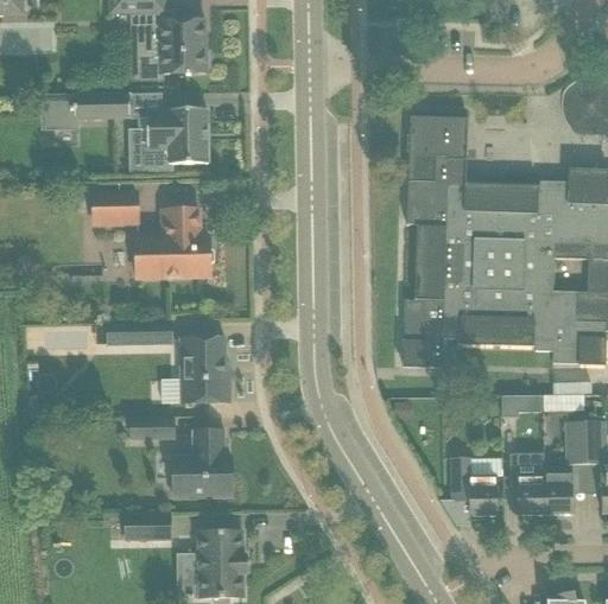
[(109,0),(109,12),(111,12),(131,12),(131,26),(151,25),(151,39),(159,39),(159,57),(140,58),(140,80),(162,78),(162,72),(185,72),(185,75),(189,75),(190,72),(206,71),(204,36),(200,36),(200,19),(176,19),(176,10),(163,10),(163,0),(109,0)]
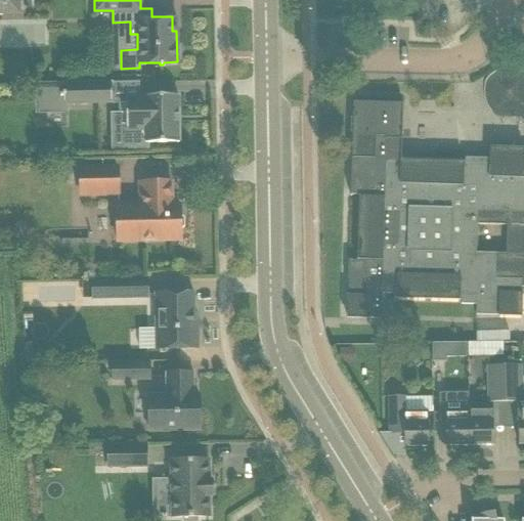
[(523,115),(523,74),(488,74),(487,114),(523,115)]
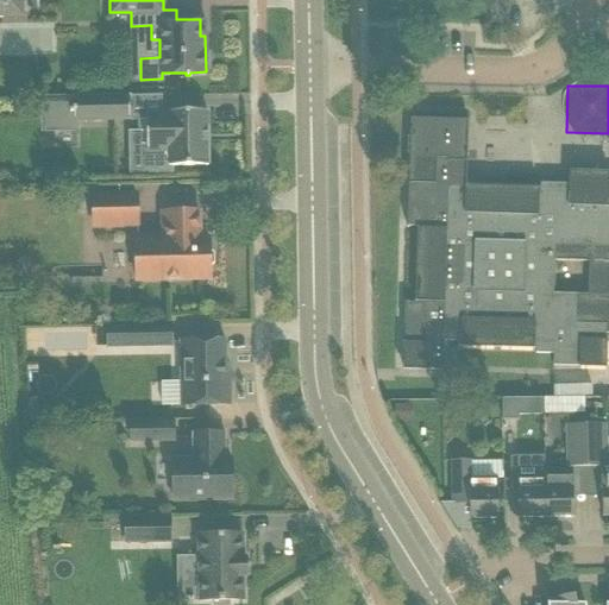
[(74,95),(74,118),(114,117),(130,117),(129,94),(74,95)]
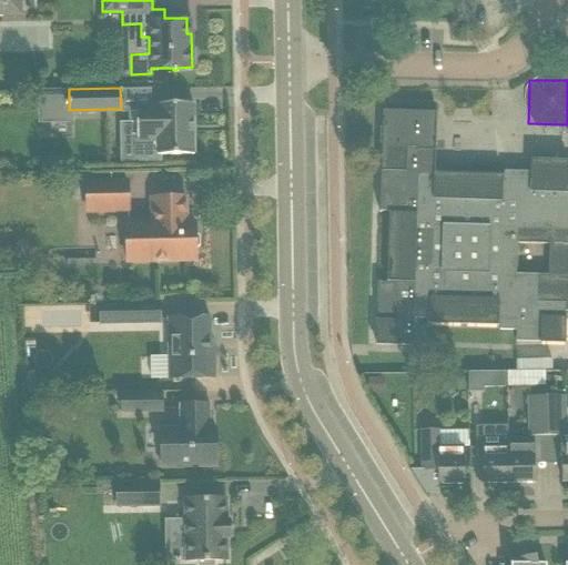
[(155,101),(155,104),(137,104),(137,137),(133,137),(133,157),(158,157),(158,152),(193,152),(193,101),(155,101)]
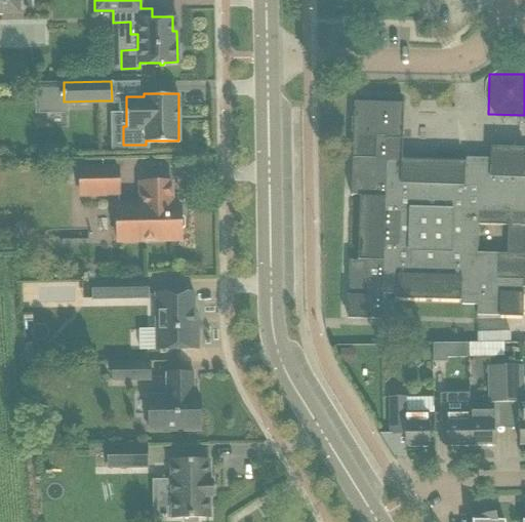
[(491,146),(490,161),(402,158),(404,103),(354,101),(353,133),(352,191),(360,192),(358,259),(350,259),(348,316),(380,317),(381,292),(394,292),(394,296),(462,298),(461,302),(477,302),(477,313),(521,315),(522,285),(524,285),(524,162),(523,162),(524,147),(491,146)]
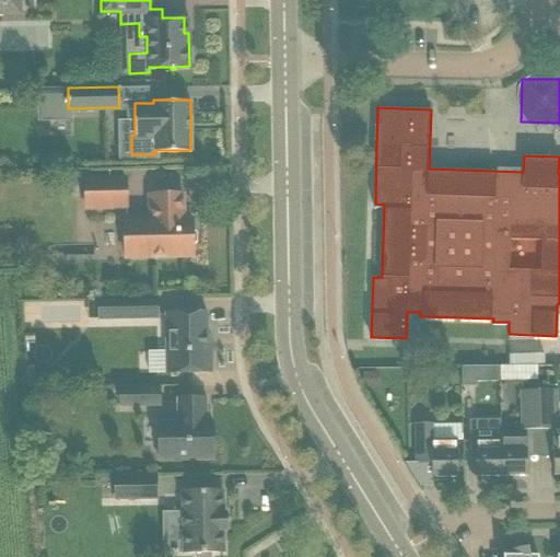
[(85,177),(86,206),(126,205),(125,177),(85,177)]
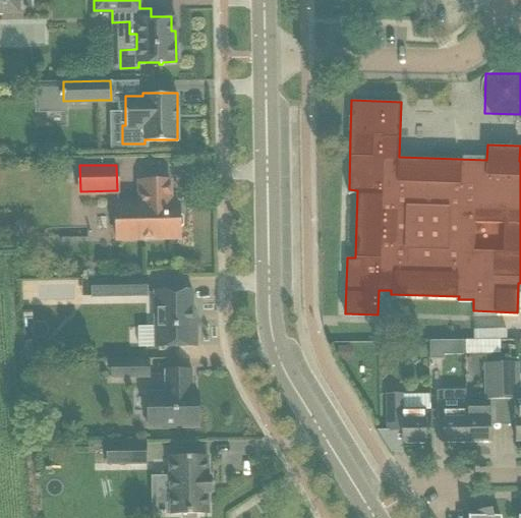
[(116,200),(116,238),(179,236),(178,203),(170,203),(170,179),(138,180),(139,200),(116,200)]
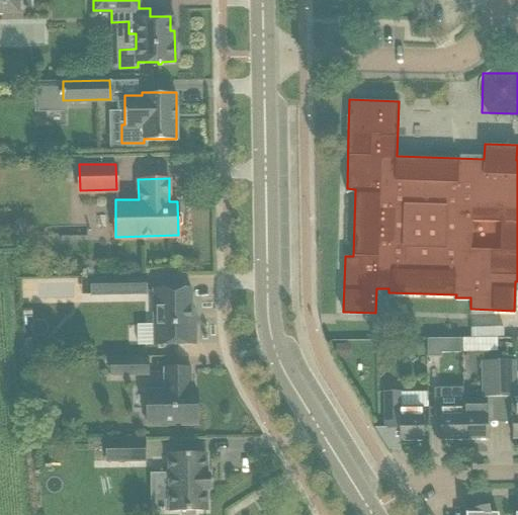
[(81,275),(81,293),(145,292),(145,274),(81,275)]
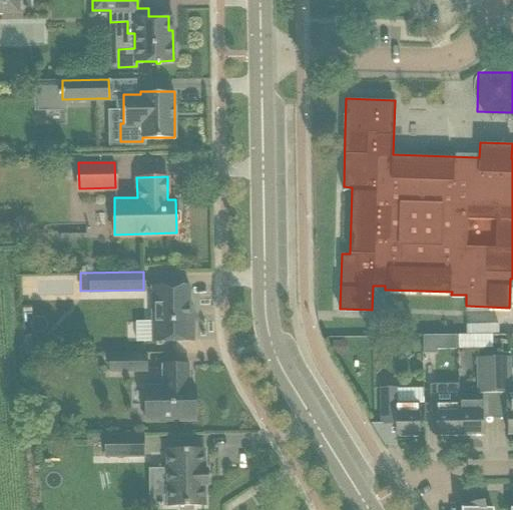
[(189,314),(188,285),(151,286),(152,340),(193,339),(193,314),(189,314)]
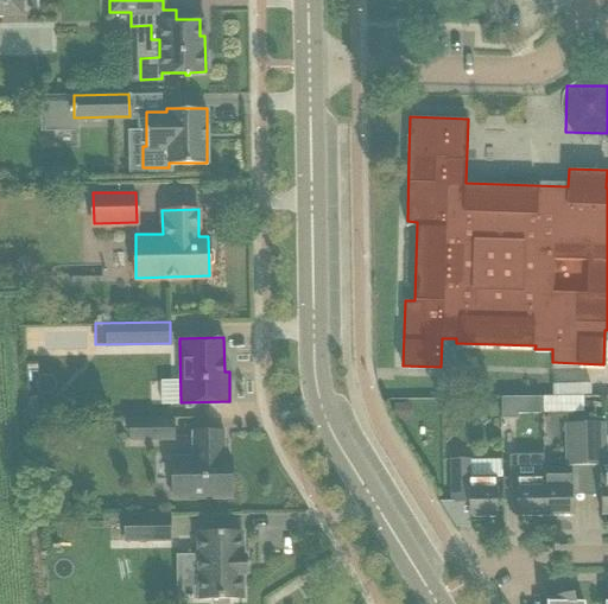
[(549,381),(549,409),(589,408),(589,380),(549,381)]
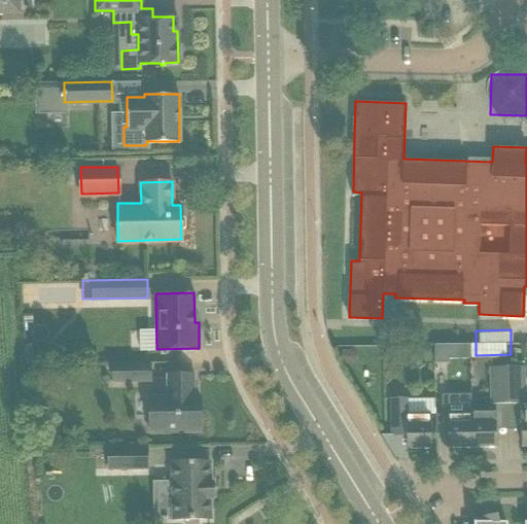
[(448,342),(433,342),(433,361),(449,360),(448,342)]
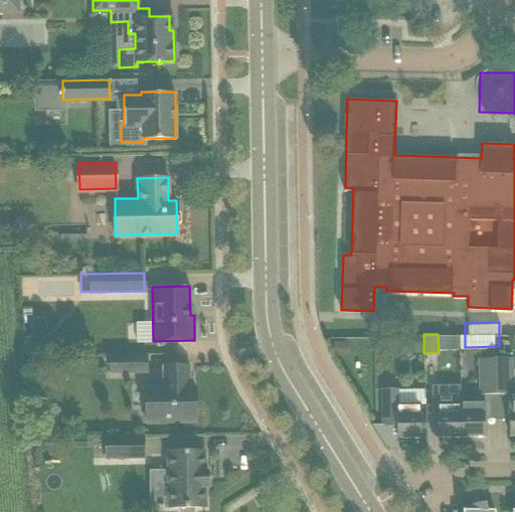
[(347,339),(333,339),(333,354),(347,353),(347,339)]
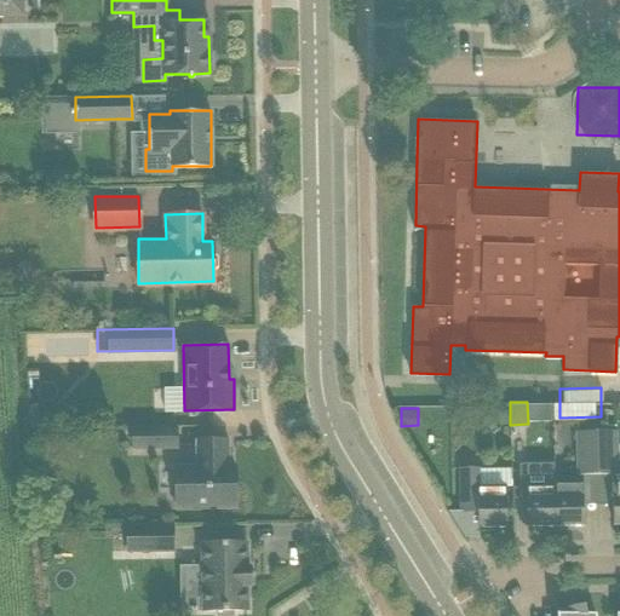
[(596,429),(597,429),(597,418),(574,418),(575,475),(597,475),(596,429)]
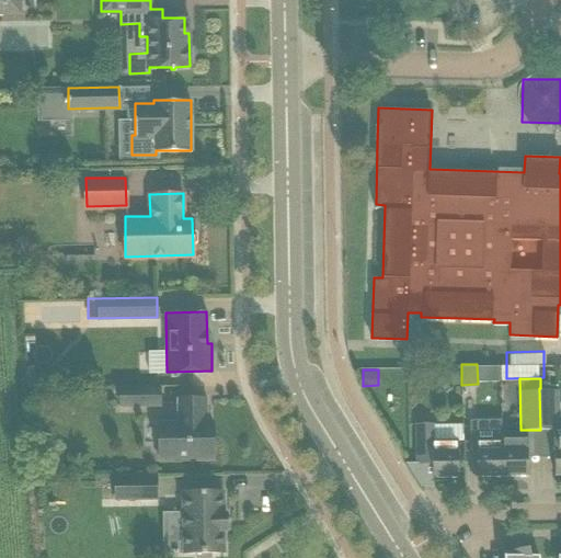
[(121,387),(121,406),(161,405),(160,387),(121,387)]
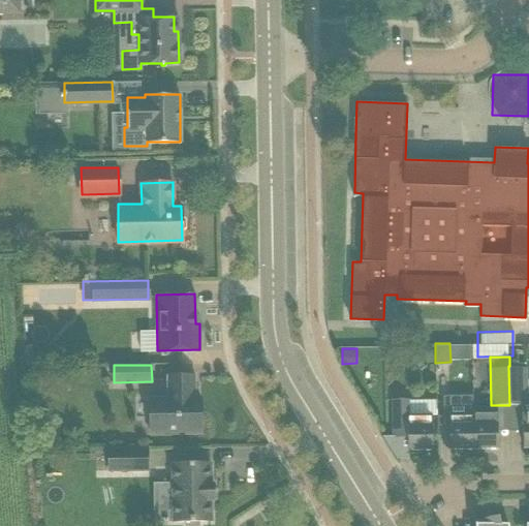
[(527,366),(509,366),(508,366),(509,405),(528,404),(527,366)]
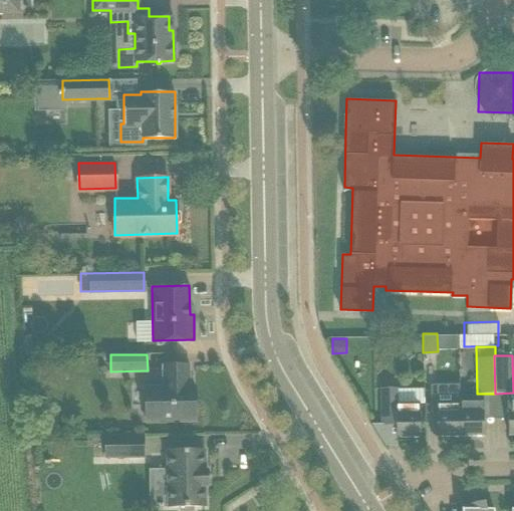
[(165,364),(165,387),(147,388),(147,421),(195,420),(195,390),(190,390),(189,363),(165,364)]
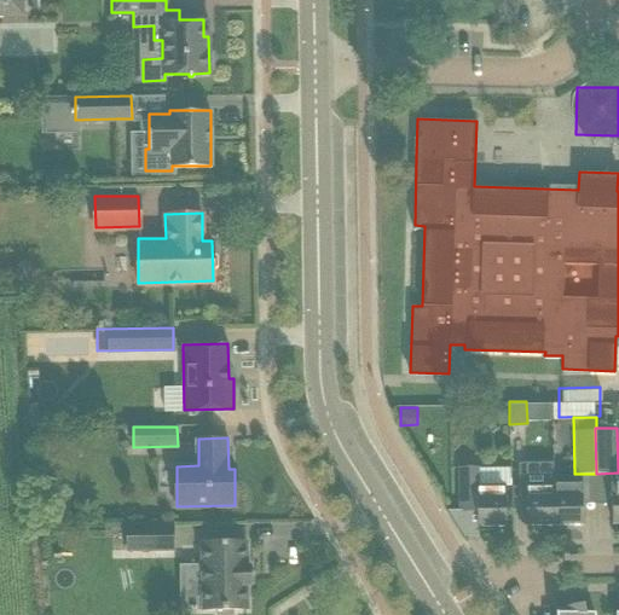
[(553,460),(518,460),(519,483),(525,483),(525,499),(526,523),(554,523),(553,482),(553,460)]
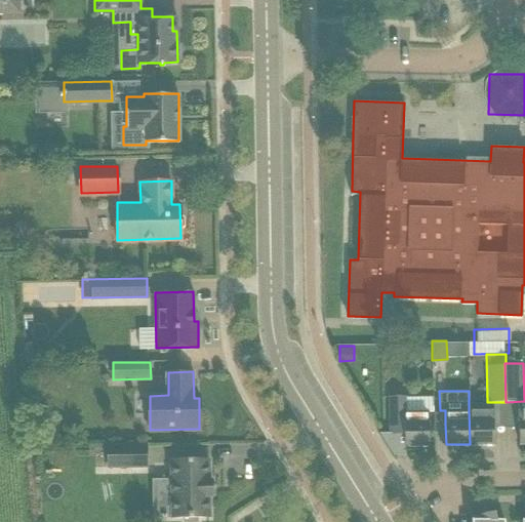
[(404,433),(404,445),(429,444),(429,424),(429,410),(405,410),(405,395),(389,395),(390,433),(404,433)]
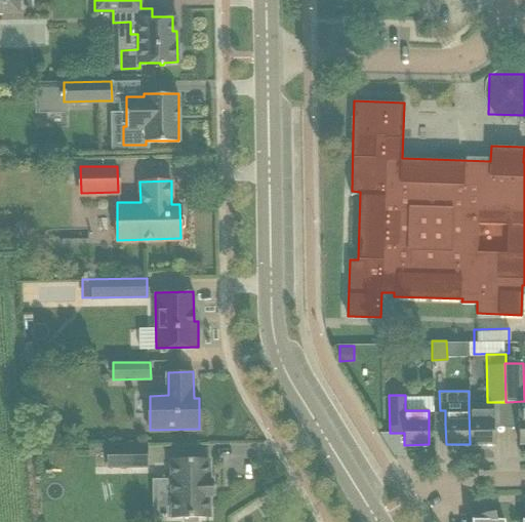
[(470,409),(469,409),(470,444),(494,443),(493,423),(493,409),(470,409)]
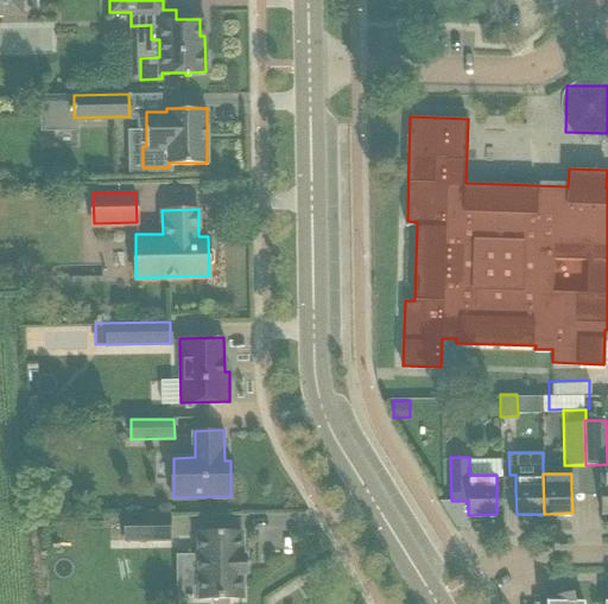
[(125,513),(126,541),(171,540),(171,512),(125,513)]
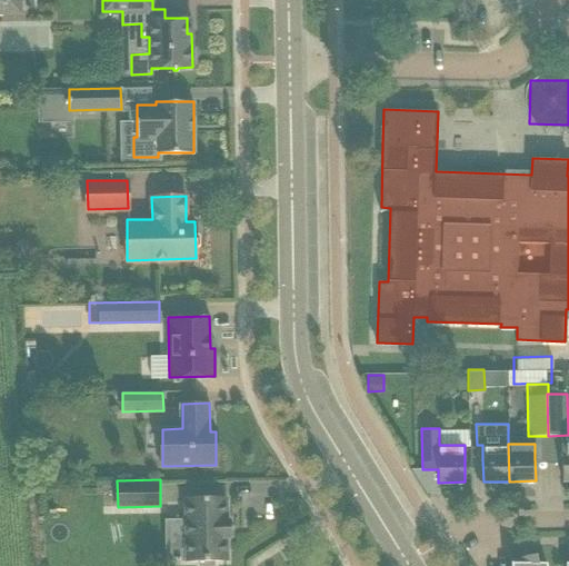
[(213,564),(213,559),(227,559),(226,497),(185,498),(187,560),(199,560),(199,565),(213,564)]
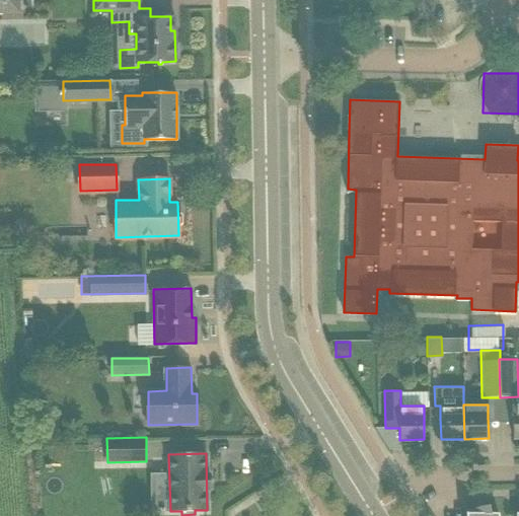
[(498,515),(498,513),(491,513),(490,506),(490,505),(469,509),(470,510),(470,513),(467,513),(466,513),(465,515),(498,515)]
